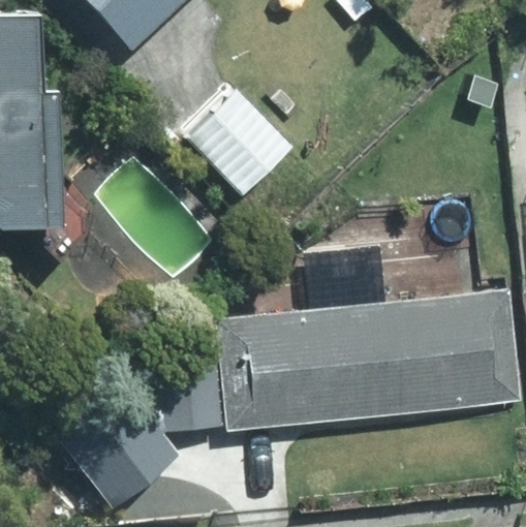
[(86,0),(129,47),(179,0),(86,0)]
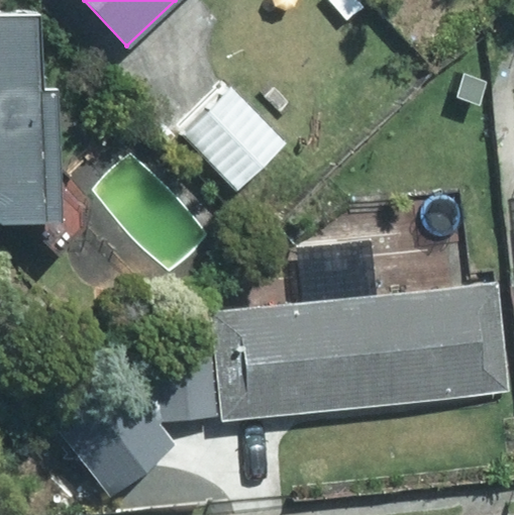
[(36,87),(35,12),(0,12),(0,220),(52,220),(50,86),(36,87)]
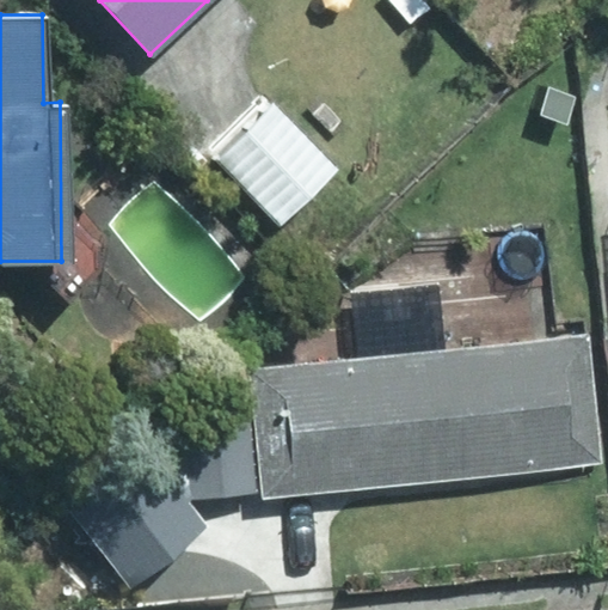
[(337,169),(274,102),(215,159),(278,225),(337,169)]
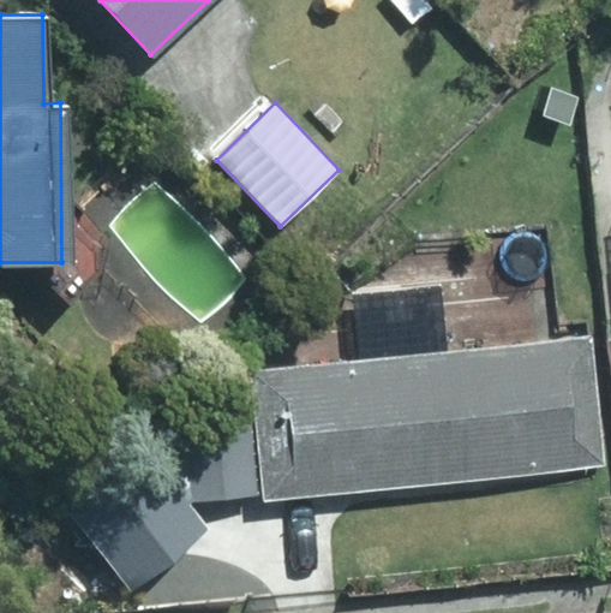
[(262,503),(607,468),(594,337),(250,370),(262,503)]
